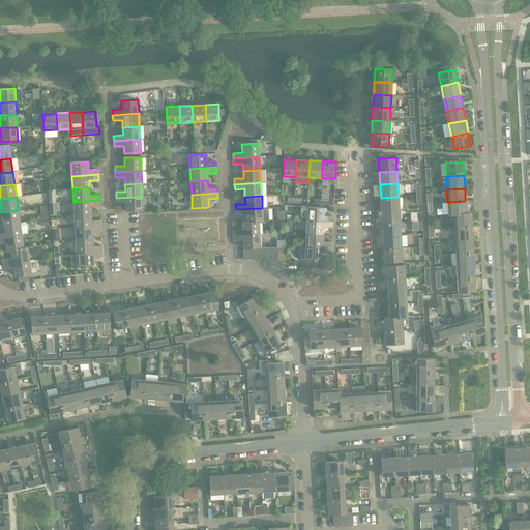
[(142,197),(116,198),(116,203),(125,203),(125,210),(142,210),(142,197)]
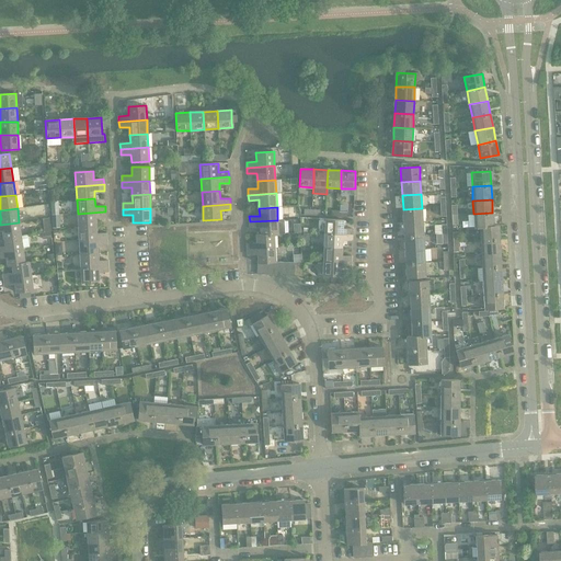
[(422,208),(403,209),(403,222),(422,221),(422,208)]
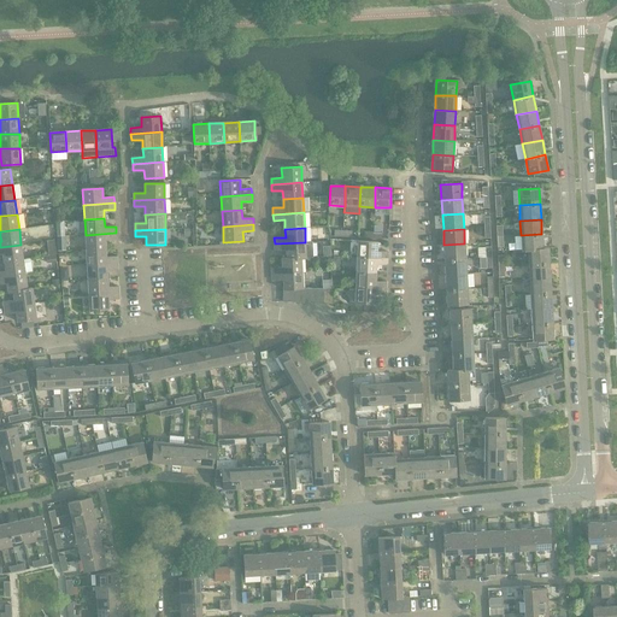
[(116,233),(86,235),(86,250),(106,248),(105,240),(116,239),(116,233)]
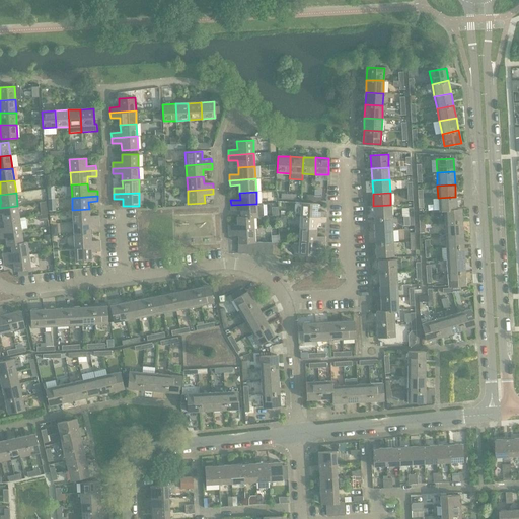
[(455,197),(438,198),(439,211),(444,210),(456,209),(455,197)]
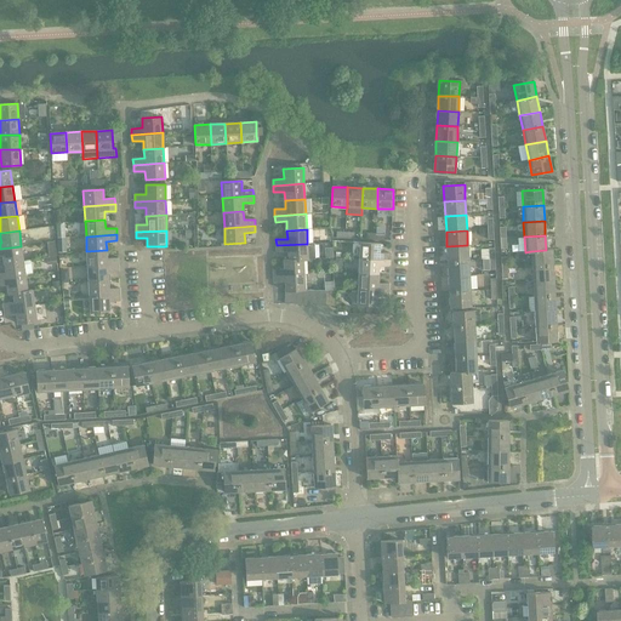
[(50,257),(57,256),(55,241),(47,243),(50,257)]
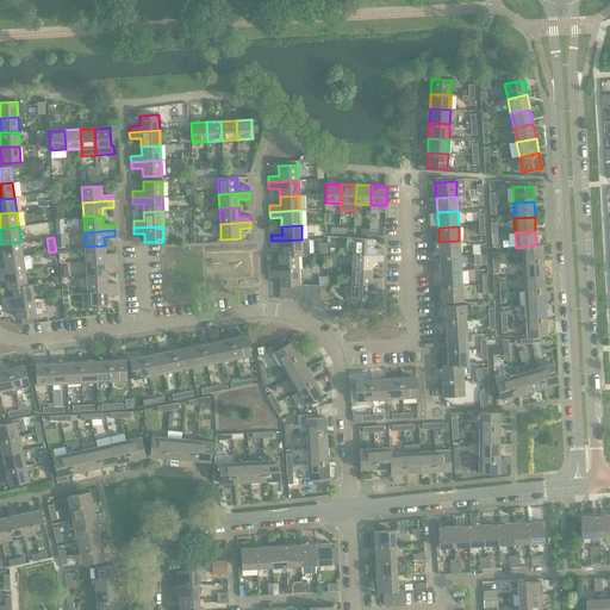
[(354,238),(353,254),(384,255),(384,249),(373,248),(373,240),(354,238)]
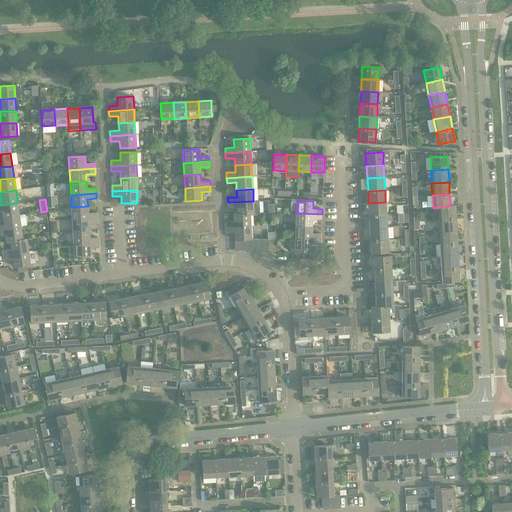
[(259,201),(253,201),(228,202),(228,208),(237,207),(237,214),(238,214),(250,214),(254,214),(260,213),(259,201)]
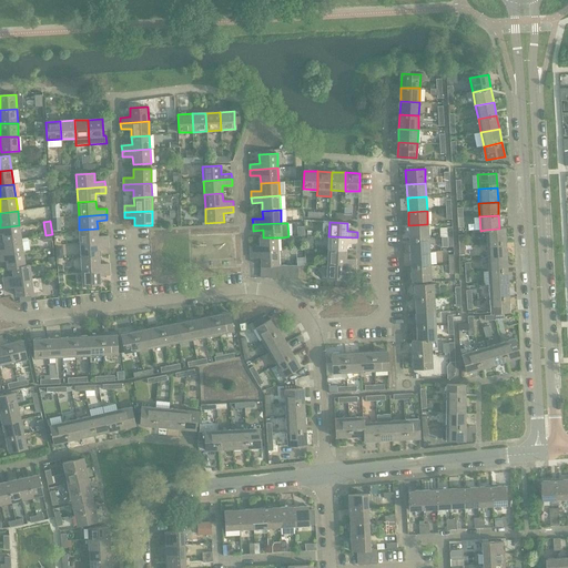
[(427,224),(408,225),(409,240),(428,239),(427,224)]
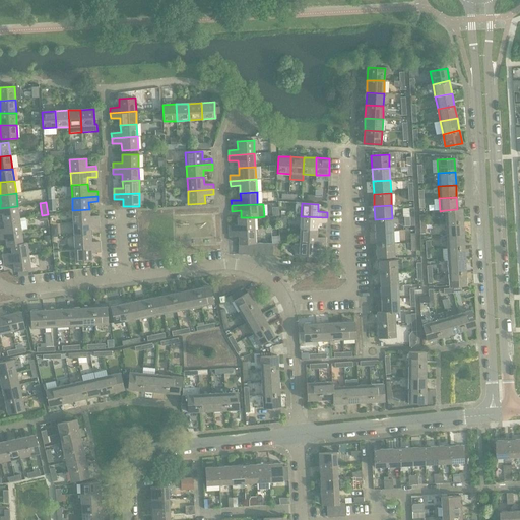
[(17,206),(0,208),(0,213),(2,213),(3,221),(19,218),(17,206)]
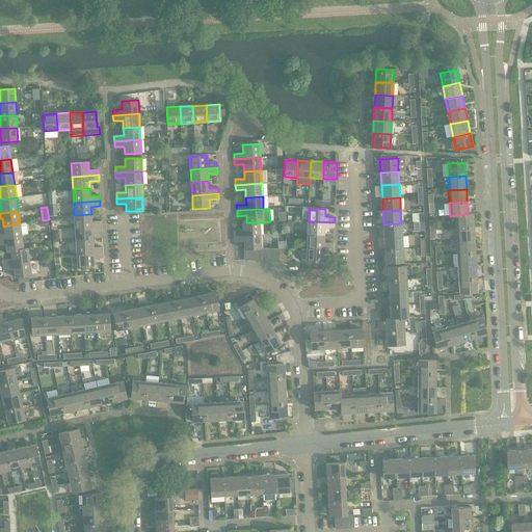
[(91,214),(74,215),(75,228),(101,227),(101,221),(91,221),(91,214)]
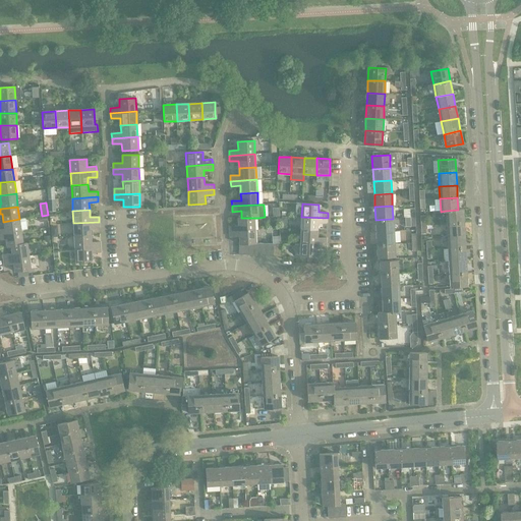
[(446,211),(447,224),(464,223),(463,210),(458,210),(446,211)]
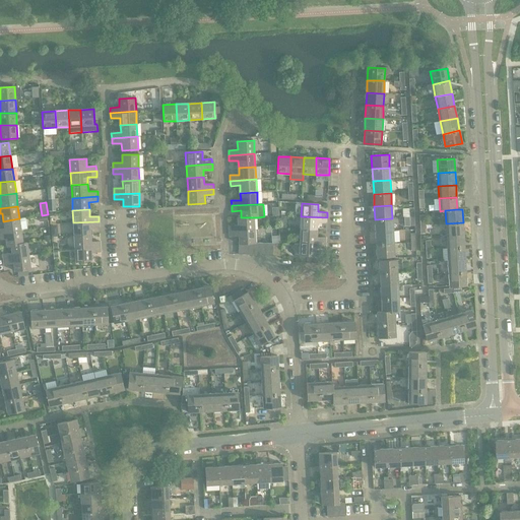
[(301,216),(301,229),(317,230),(317,222),(326,222),(327,217),(301,216)]
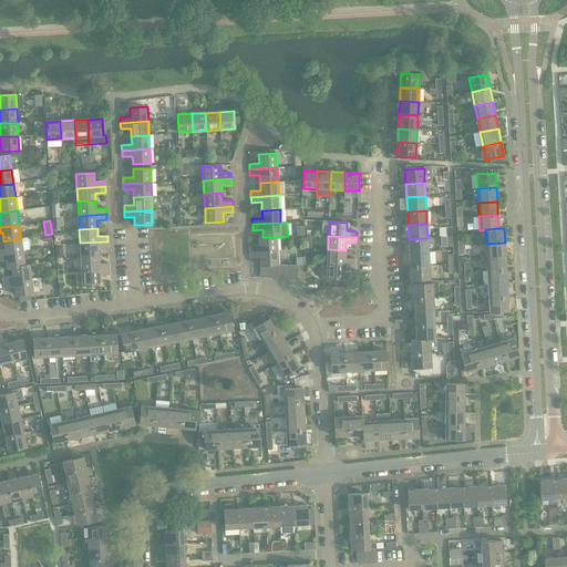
[(249,246),(249,253),(278,250),(277,237),(264,237),(263,237),(259,237),(259,246),(249,246)]
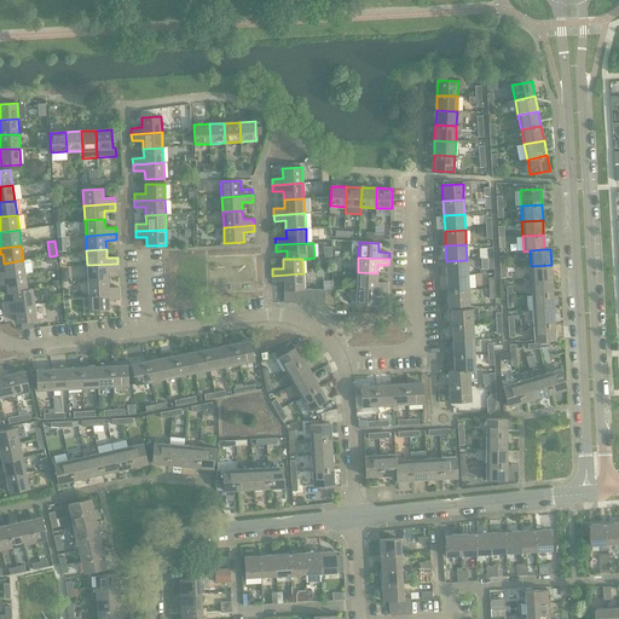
[(0,272),(0,278),(25,275),(23,260),(4,264),(5,272),(0,272)]
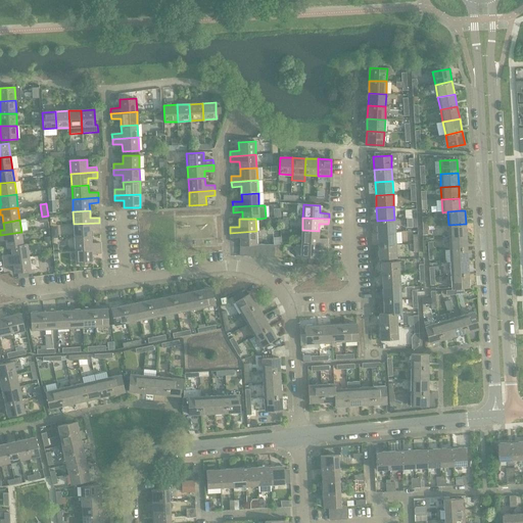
[(394,220),(377,221),(378,233),(395,232),(394,220)]
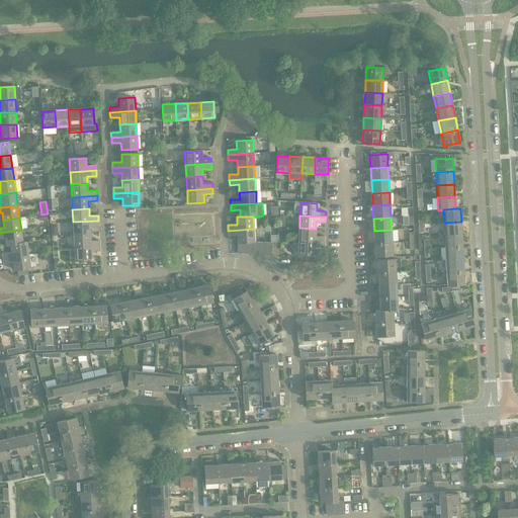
[(98,221),(73,222),(74,235),(90,234),(90,227),(99,226),(98,221)]
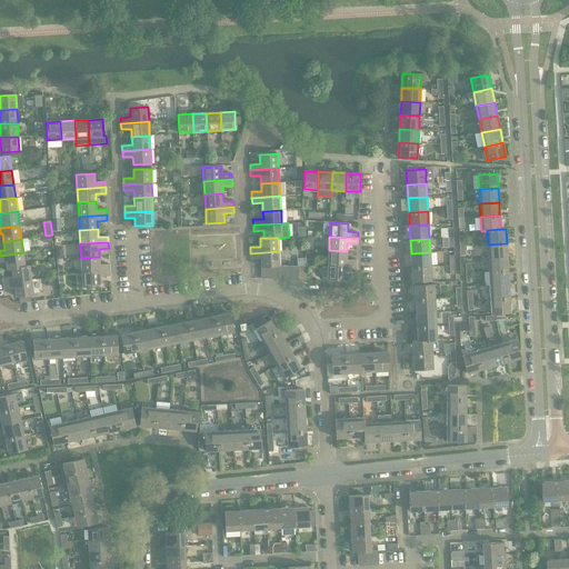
[(507,243),(488,245),(488,258),(507,257),(507,243)]
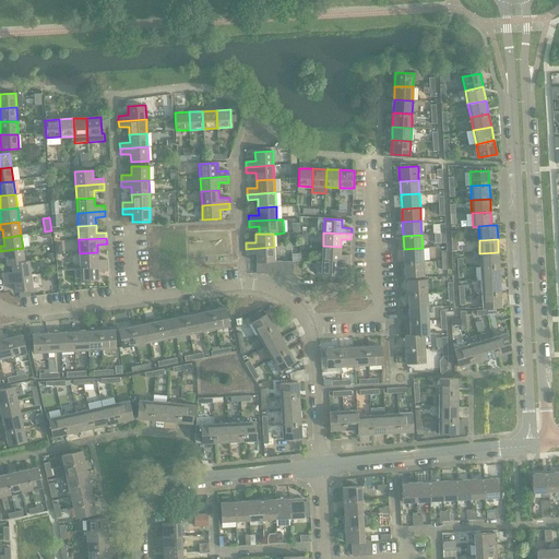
[(323,246),(322,260),(349,261),(351,256),(341,254),(341,247),(323,246)]
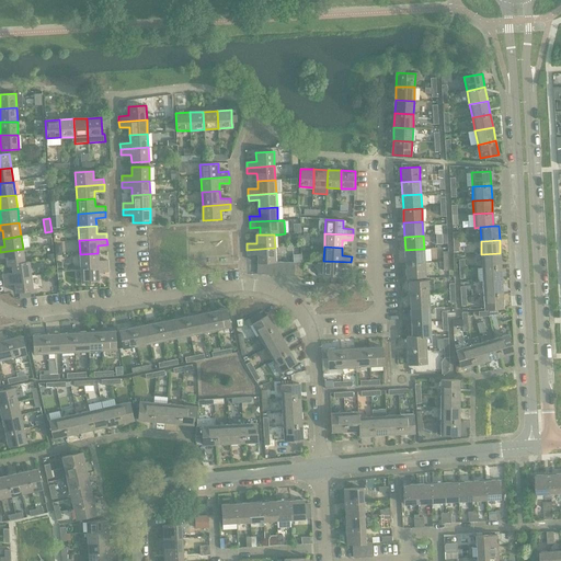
[(275,248),(247,250),(247,255),(258,254),(258,263),(264,263),(271,262),(275,262),(275,248)]
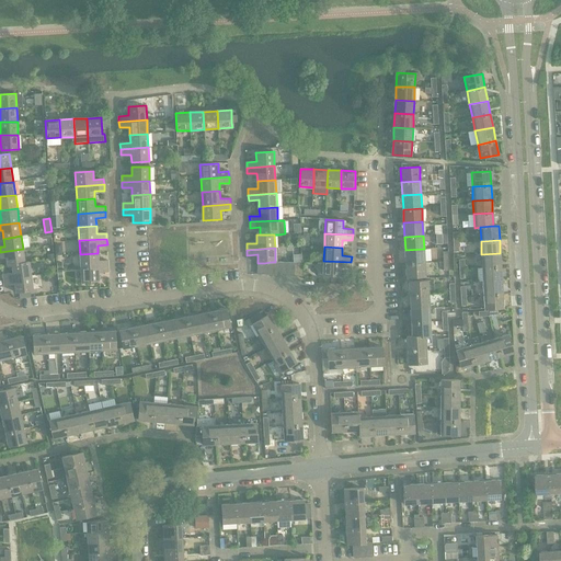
[(23,249),(0,252),(0,258),(7,258),(8,266),(12,265),(25,263),(25,262),(23,249)]
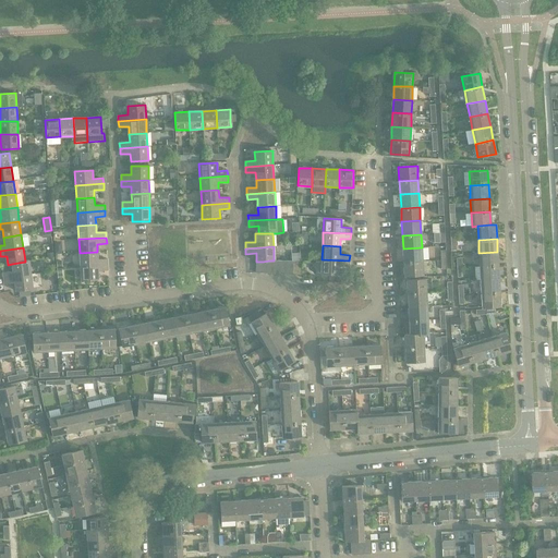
[(422,247),(403,249),(403,262),(423,261),(422,247)]
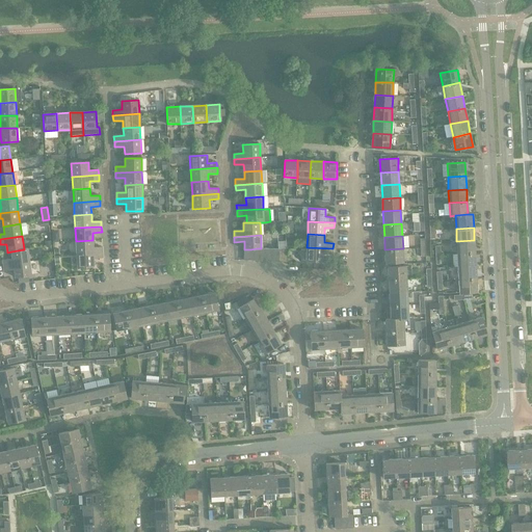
[(92,240),(76,241),(77,254),(103,253),(103,247),(94,247),(92,240)]
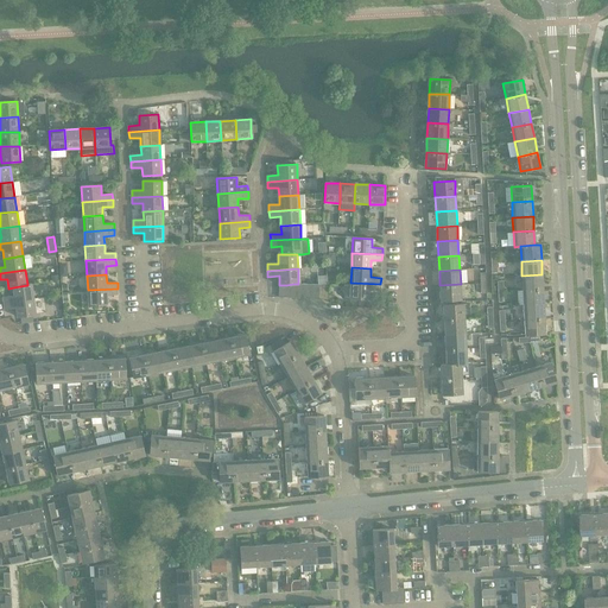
[(542,274),(521,276),(523,290),(543,289),(542,274)]
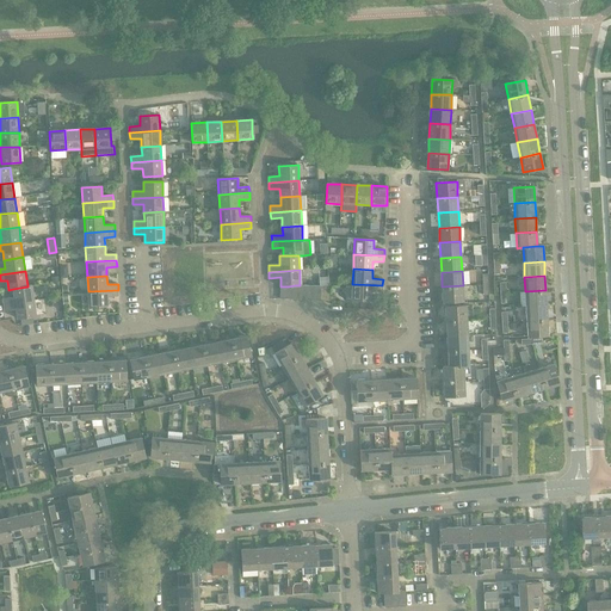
[(382,285),(352,284),(352,300),(371,301),(371,291),(382,291),(382,285)]
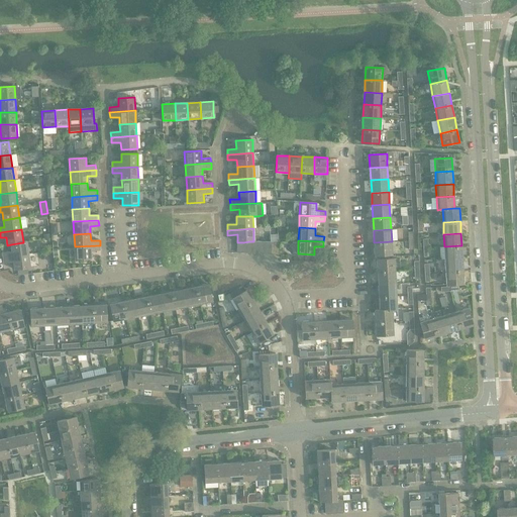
[(3,252),(3,257),(28,254),(27,241),(23,241),(23,242),(11,244),(12,251),(3,252)]
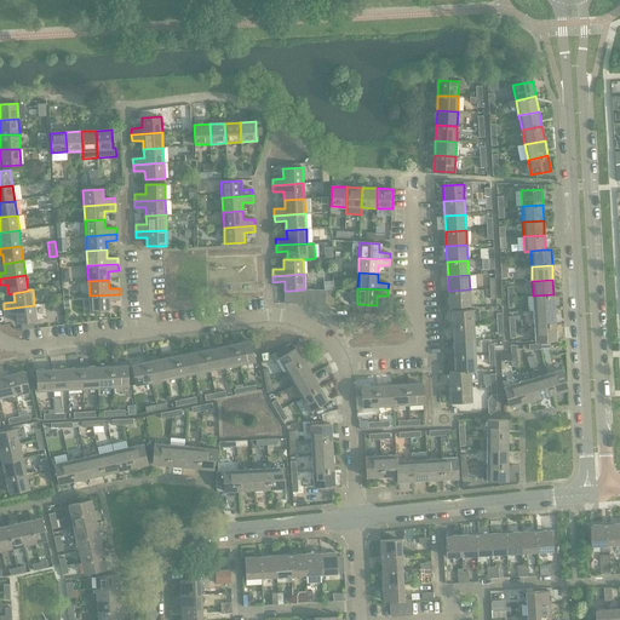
[(470,290),(448,291),(449,306),(470,305),(470,290)]
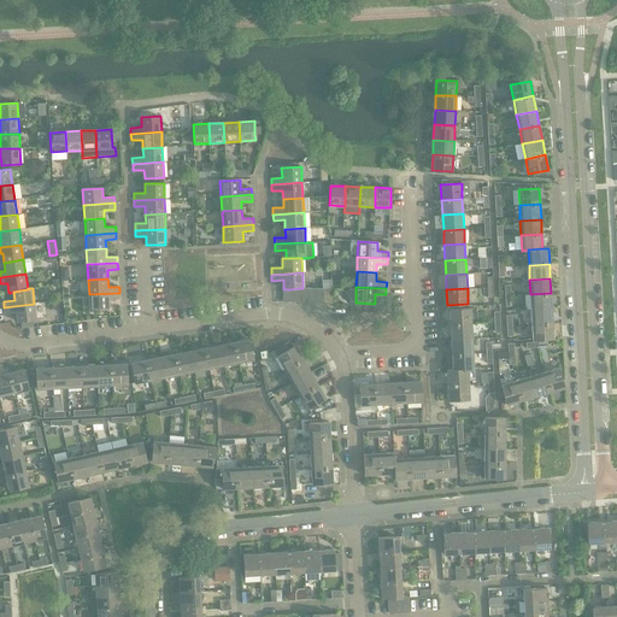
[(119,293),(89,294),(89,310),(110,309),(109,300),(119,299),(119,293)]
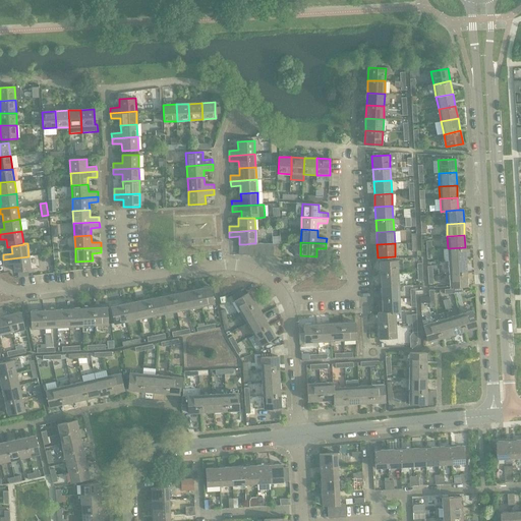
[(465,247),(448,248),(449,262),(466,261),(465,247)]
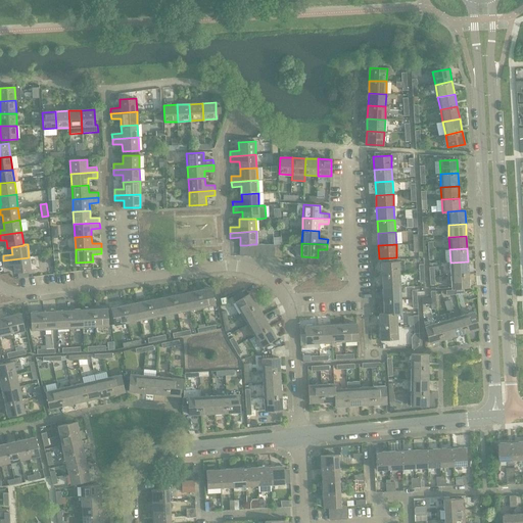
[(29,257),(3,260),(4,266),(13,265),(14,273),(31,270),(29,257)]
